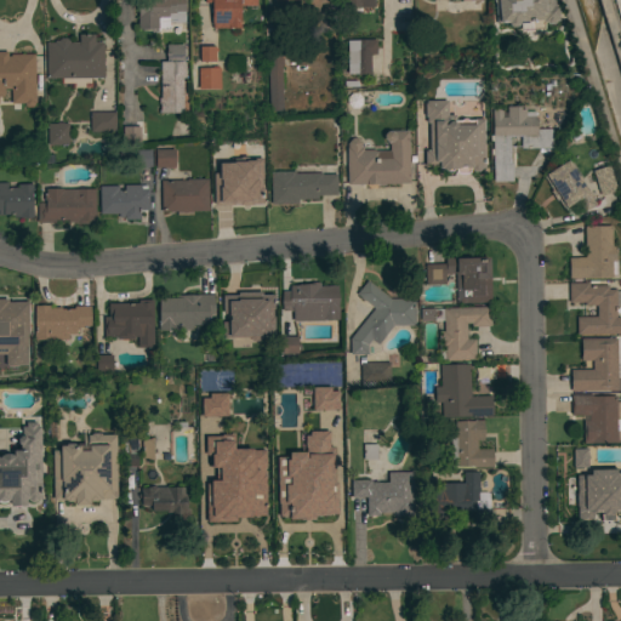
[(137,0),(187,0),(187,17),(187,23),(169,23),(169,29),(158,29),(158,32),(151,32),(151,29),(138,29),(137,0)]
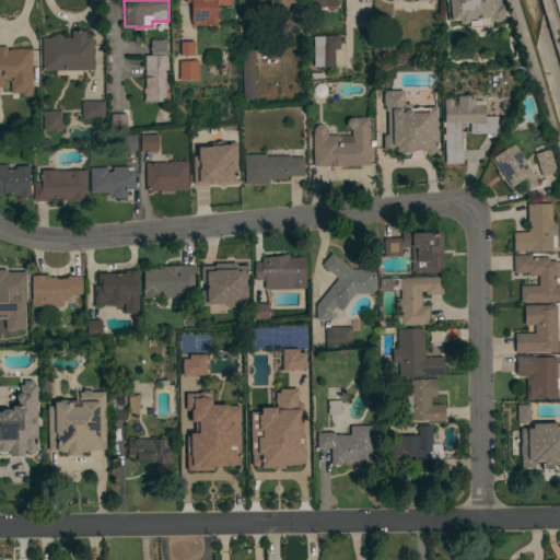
[(191,2),(185,2),(185,0),(231,0),(231,6),(216,6),(217,25),(191,25),(191,2)]
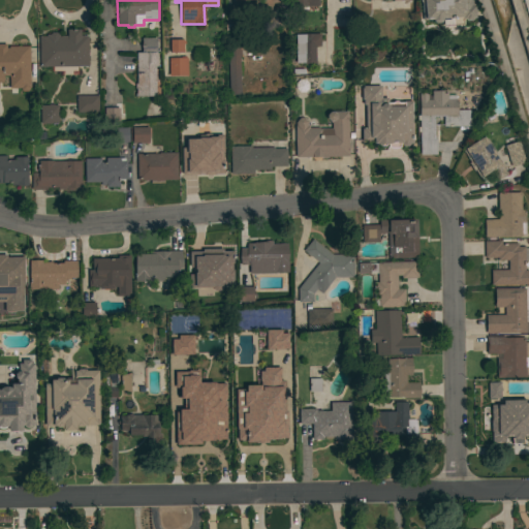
[(471,0),(472,5),(474,5),(475,18),(473,18),(472,20),(466,21),(465,19),(463,19),(464,24),(441,26),(440,23),(435,23),(433,21),(433,19),(424,20),(422,3),(421,1),(421,0),(471,0)]
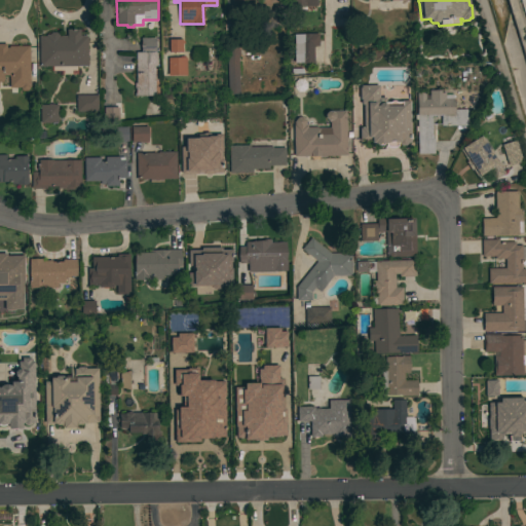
[(39,36),(45,36),(45,35),(49,34),(50,33),(55,32),(58,34),(59,34),(59,36),(67,36),(66,29),(79,29),(80,36),(87,36),(87,66),(39,67),(39,36)]
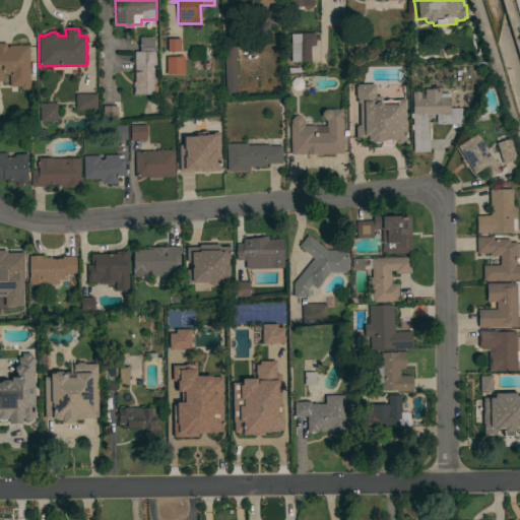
[(289,61),(289,34),(298,34),(310,34),(314,34),(314,45),(310,45),(310,62),(290,62),(290,61),(289,61)]
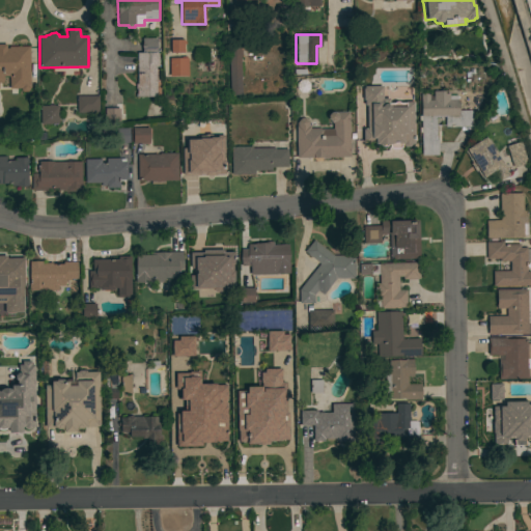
[(142,53),(142,38),(161,38),(161,65),(156,65),(157,96),(136,96),(136,94),(137,94),(137,89),(136,89),(136,84),(137,84),(137,53),(142,53)]
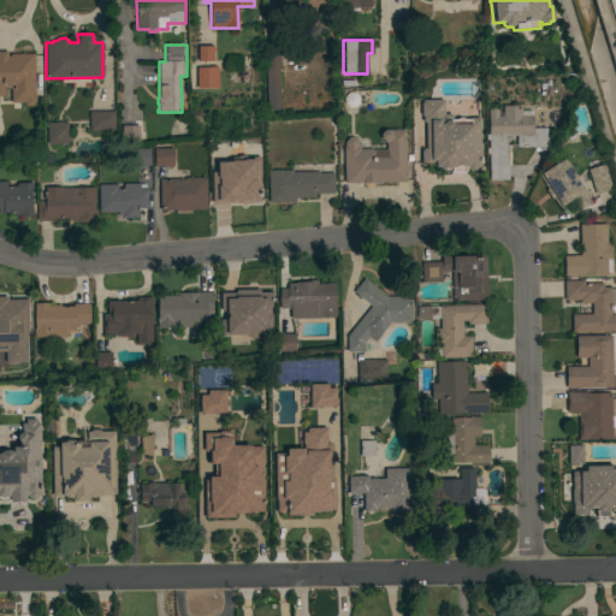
[(213,46),(213,47),(215,47),(215,51),(213,51),(213,61),(199,61),(199,46),(213,46)]
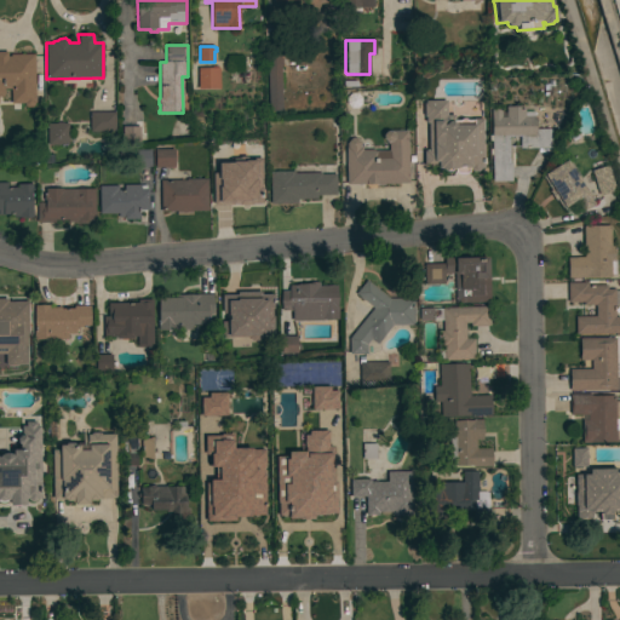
[(267,49),(280,49),(280,58),(282,58),(282,65),(281,67),(282,112),(269,112),(267,49)]
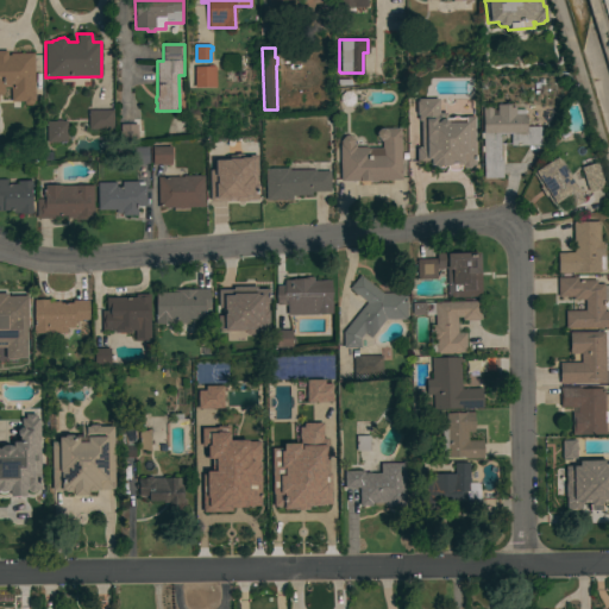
[(0,51),(7,51),(7,55),(11,55),(10,54),(33,52),(35,101),(33,101),(33,104),(31,105),(25,106),(24,104),(24,101),(11,101),(11,87),(4,88),(5,95),(0,95),(0,51)]
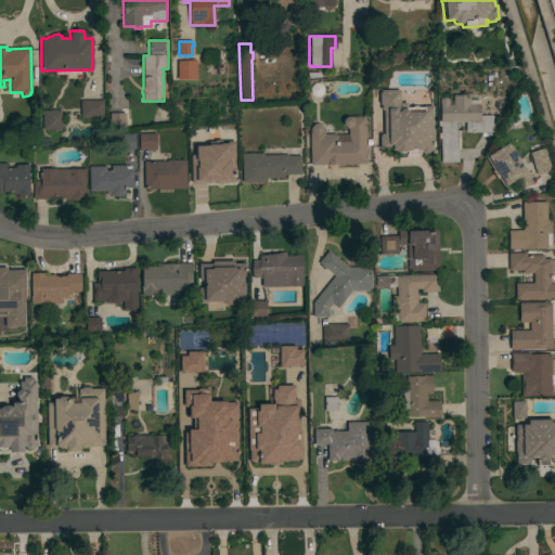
[(196,61),(196,79),(178,79),(177,61),(196,61)]
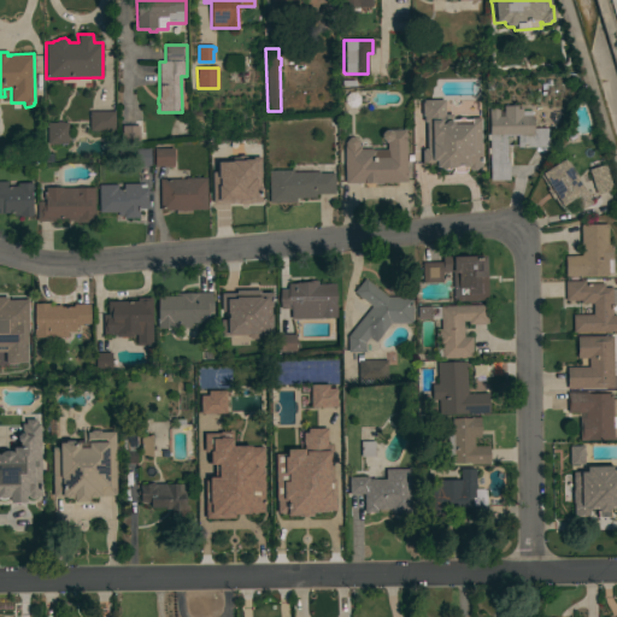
[(423,123),(423,116),(422,116),(422,103),(423,103),(423,100),(445,100),(445,115),(452,115),(452,119),(457,119),(458,119),(459,118),(463,118),(464,119),(471,119),(471,118),(480,118),(481,168),(479,168),(476,171),(470,171),(468,168),(466,168),(466,171),(462,172),(457,172),(452,171),(452,168),(435,168),(435,165),(422,165),(422,151),(427,150),(427,123),(423,123)]
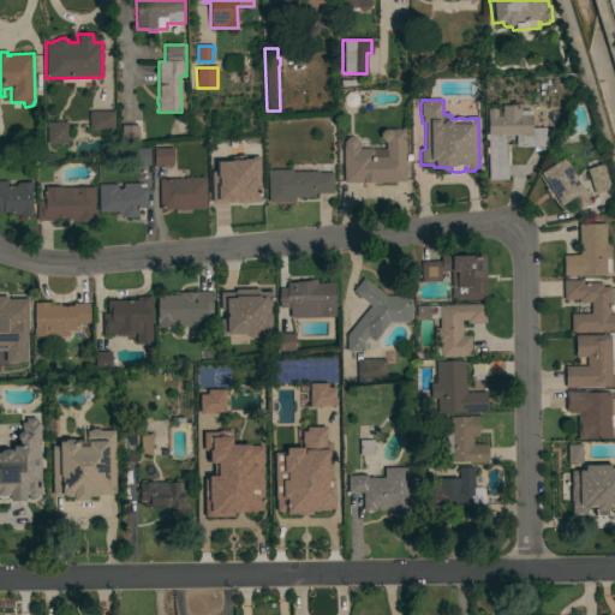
[(487,108),(496,108),(497,115),(502,115),(502,106),(520,105),(520,111),(530,109),(530,115),(531,115),(531,129),(545,129),(545,147),(515,148),(515,136),(505,136),(505,156),(503,156),(503,162),(507,162),(507,180),(488,180),(487,108)]
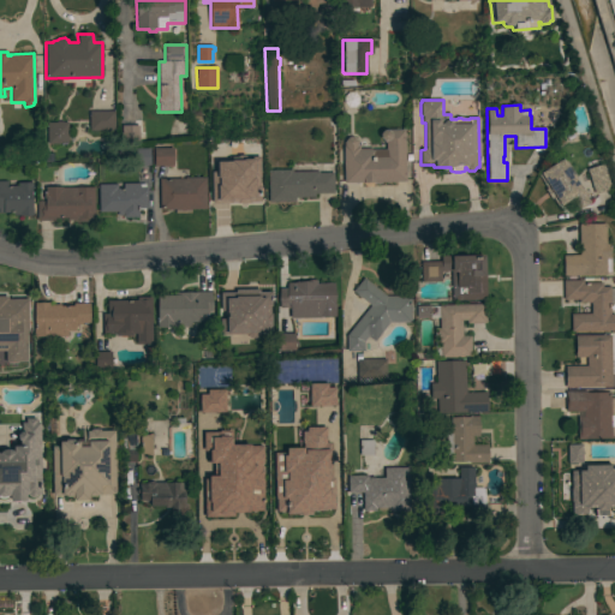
[(114,111),(114,130),(89,131),(89,112),(114,111)]
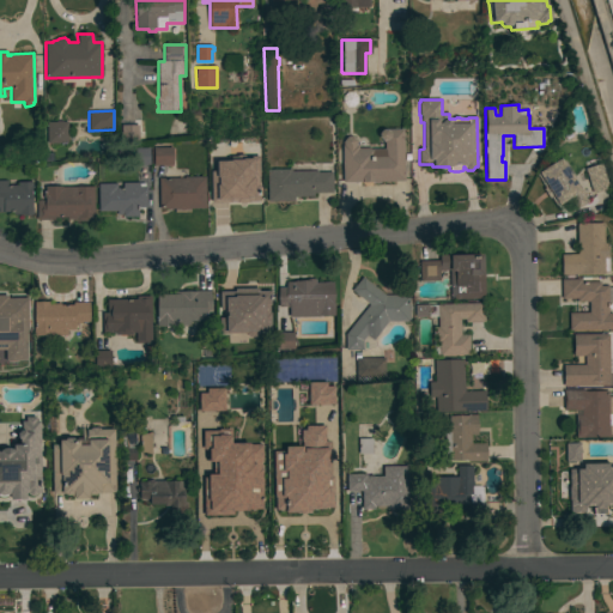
[(55,122),(56,121),(62,121),(62,122),(67,122),(67,144),(47,144),(47,122),(55,122)]
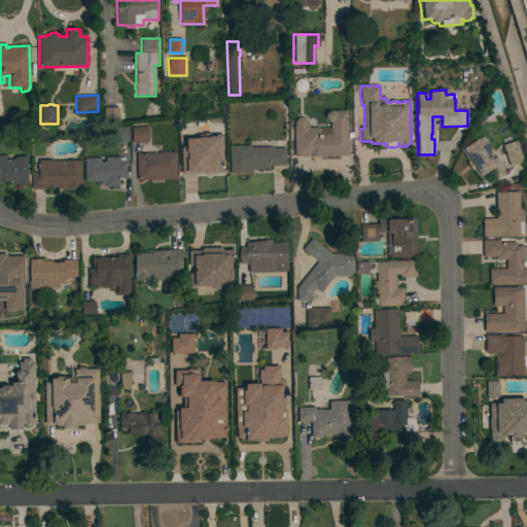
[(117,109),(103,109),(104,120),(118,120),(117,109)]
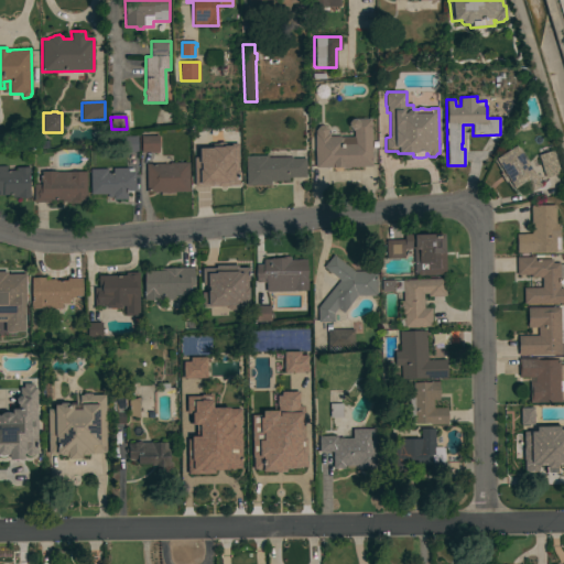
[(371,166),(349,167),(348,169),(344,169),(343,167),(315,167),(315,134),(316,134),(316,130),(320,126),(324,126),(327,129),(327,134),(328,134),(329,138),(354,137),(353,129),(351,129),(348,127),(348,122),(350,119),(370,119),(371,166)]
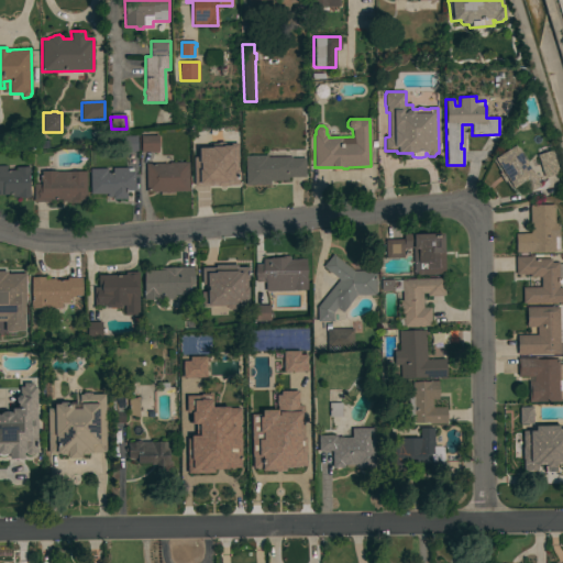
[(206,129),(206,145),(191,145),(191,129),(206,129)]
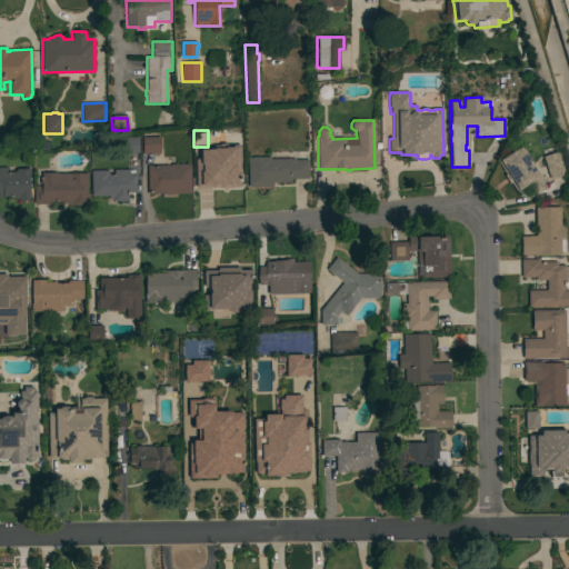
[(139,152),(122,153),(122,138),(138,137),(139,152)]
